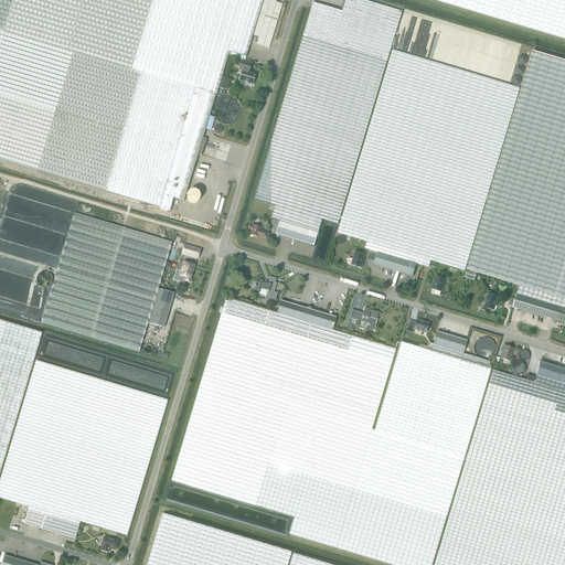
[(0,0),(0,159),(160,208),(195,88),(221,0),(0,0)]
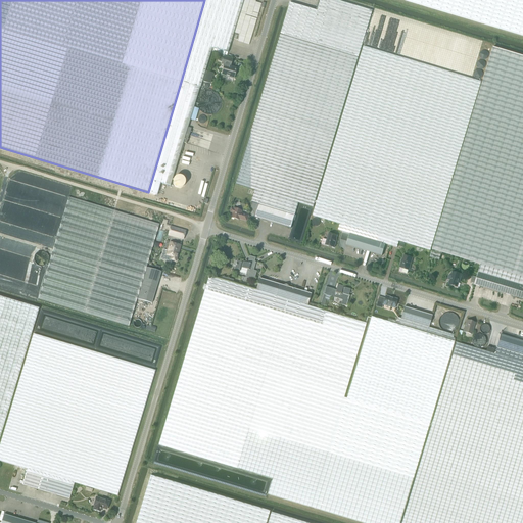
[(204,0),(181,82),(199,88),(211,48),(228,53),(243,0),(204,0)]
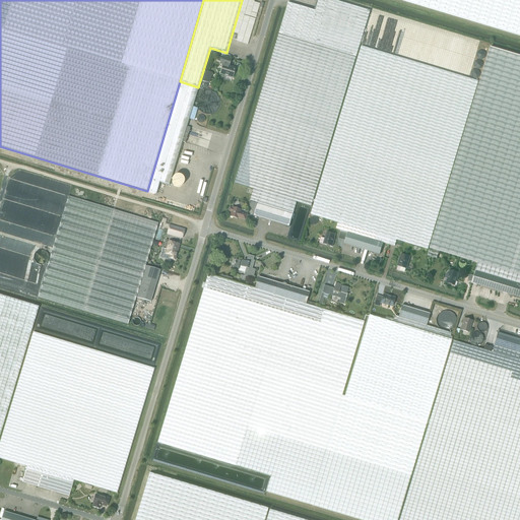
[(371,11),(334,0),(318,0),(316,11),(288,3),(279,34),(234,183),(254,189),(250,201),(258,204),(293,214),(297,202),(312,206),(356,57),(371,11)]
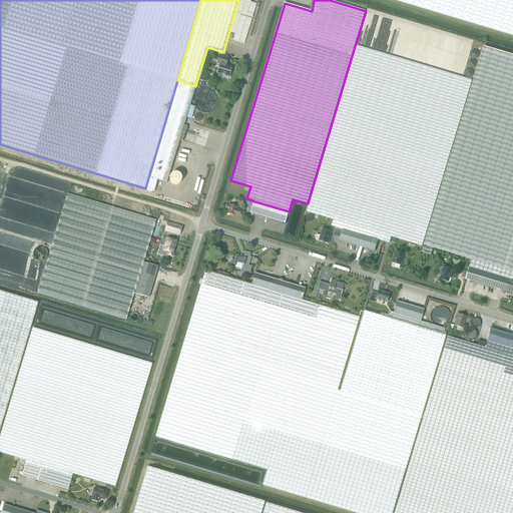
[(512,0),(395,0),(512,34),(512,0)]
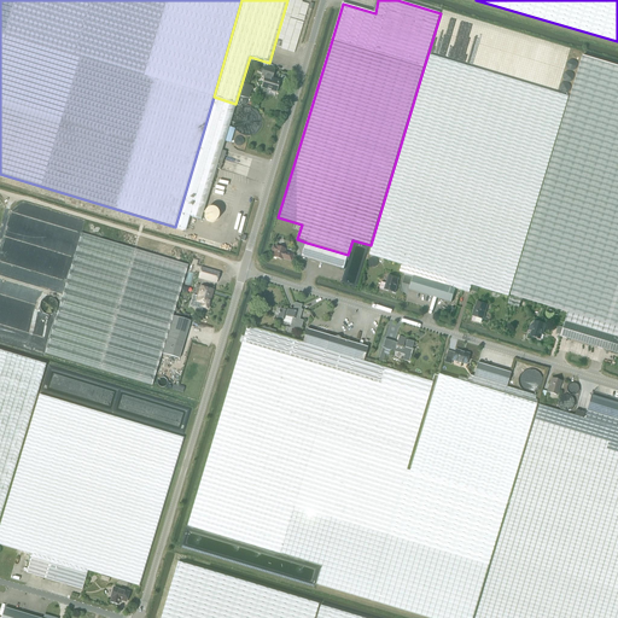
[(412,268),(472,286),(508,297),(569,97),(430,54),(369,255),(402,264),(400,272),(409,275),(412,268)]
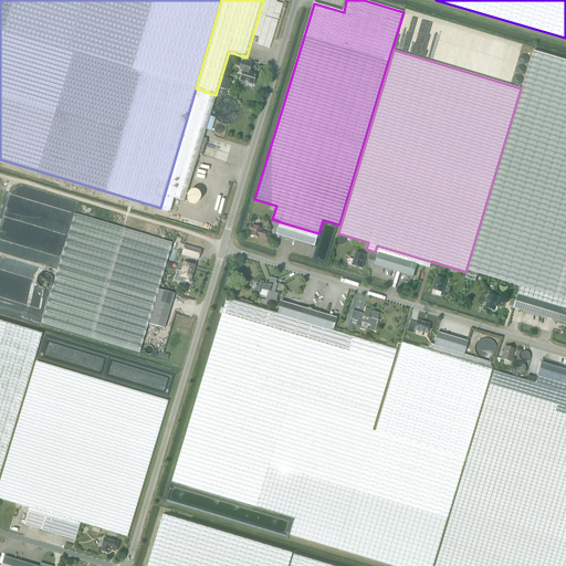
[(517,294),(565,308),(565,60),(534,51),(468,270),(521,286),(517,294)]
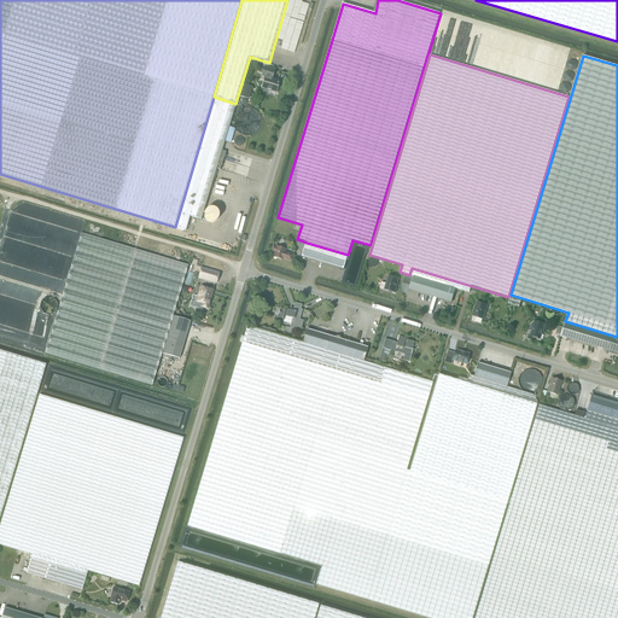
[(272,79),(273,75),(274,70),(264,66),(263,71),(261,76),(264,77),(262,88),(275,93),(279,81),(272,79)]
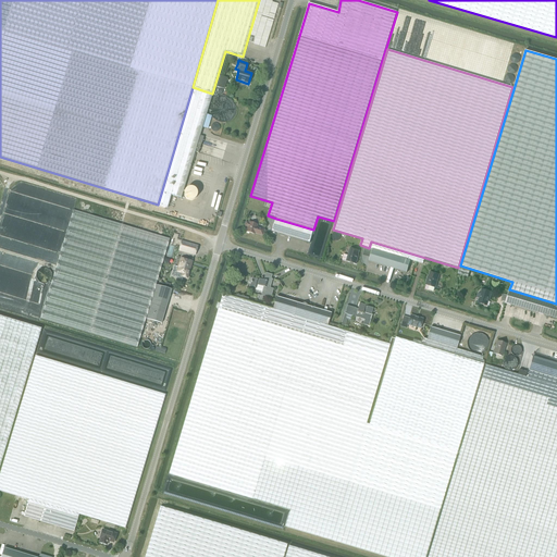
[(193,87),(158,205),(168,208),(172,196),(182,198),(195,152),(198,144),(212,94),(193,87)]
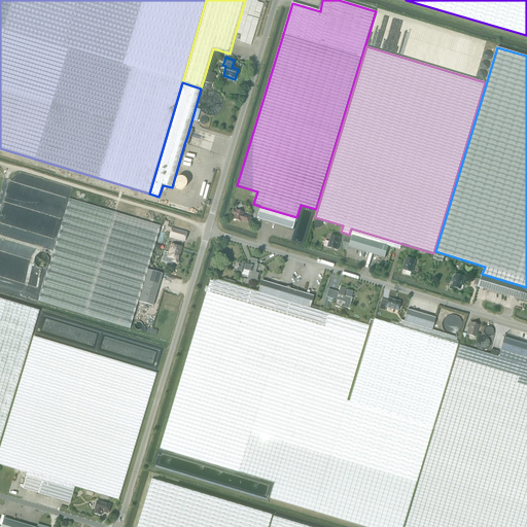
[(138,302),(147,270),(161,226),(69,199),(38,302),(130,329),(138,302)]
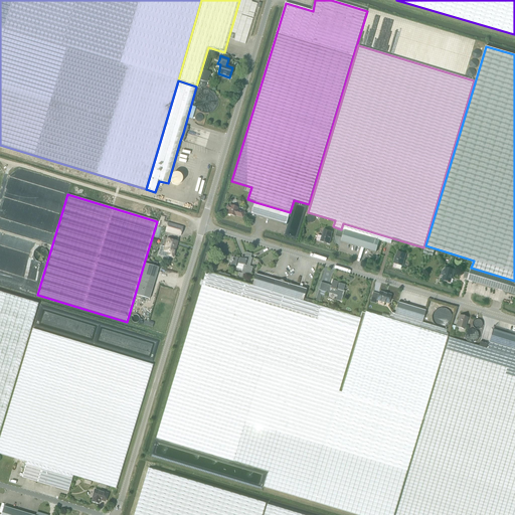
[(290,212),(255,202),(251,214),(287,224),(290,212)]
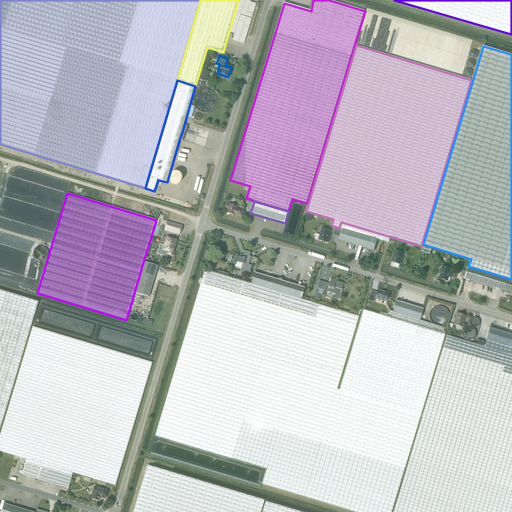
[(242,217),(243,211),(236,209),(237,207),(229,205),(227,205),(226,205),(226,208),(226,209),(228,209),(227,213),(234,215),(235,214),(238,215),(237,215),(242,217)]
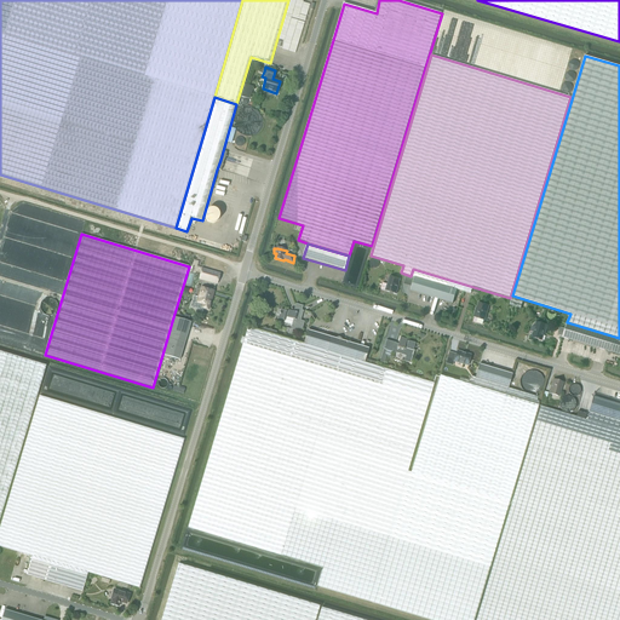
[(200,279),(217,283),(219,274),(202,269),(200,279)]
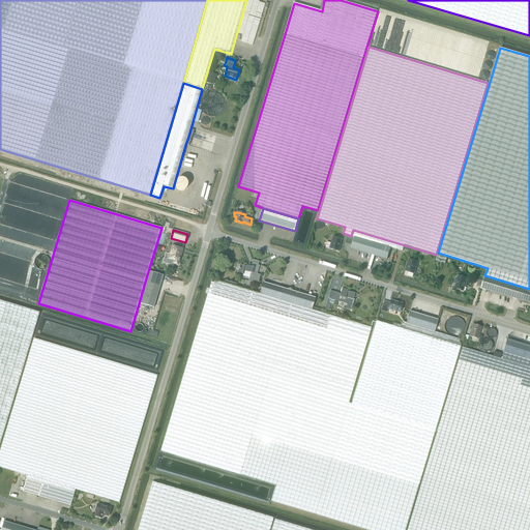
[(403,252),(405,245),(353,230),(351,236),(355,237),(351,249),(387,260),(391,247),(403,252)]
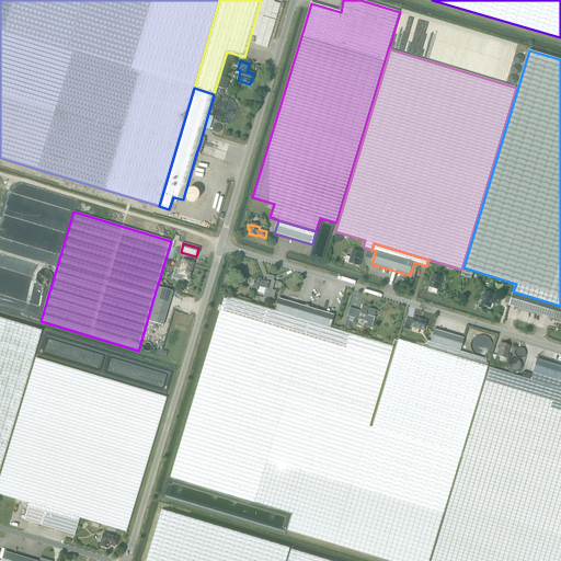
[(359,261),(362,253),(353,251),(350,263),(359,266),(361,261),(359,261)]
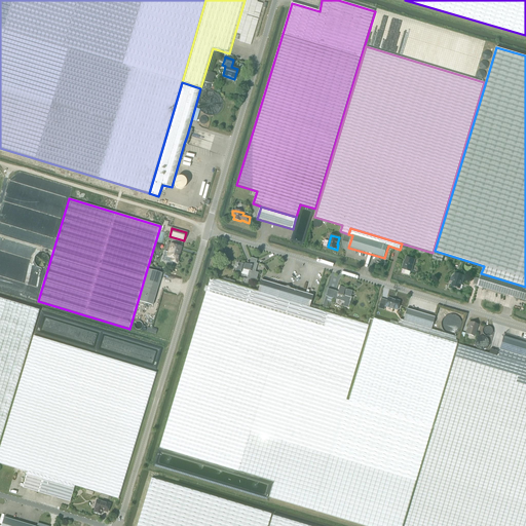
[(182,248),(172,245),(170,252),(168,257),(173,258),(172,261),(178,263),(179,260),(178,260),(179,255),(178,255),(180,248),(182,248)]
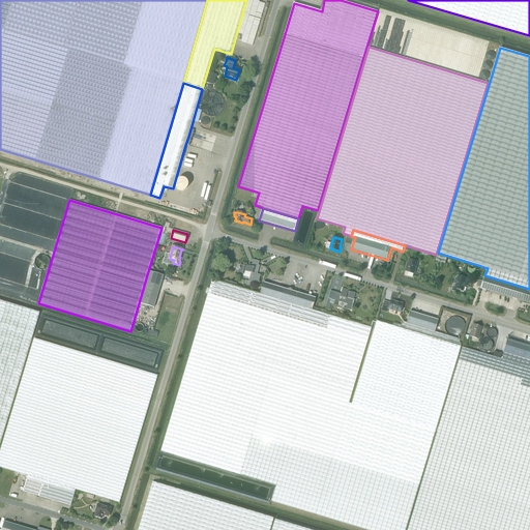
[(407,266),(406,271),(409,272),(408,275),(408,276),(412,277),(413,276),(414,273),(418,262),(410,259),(408,266),(407,266)]
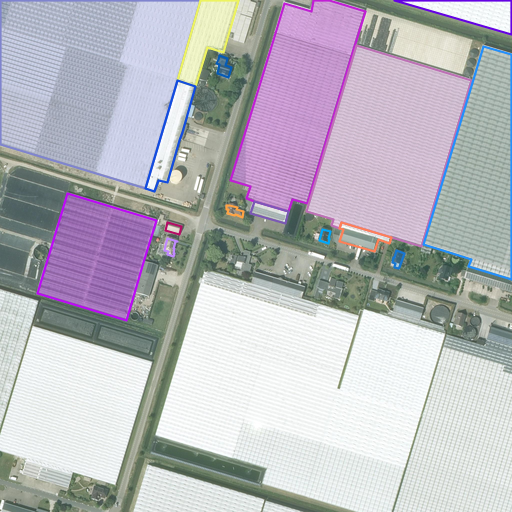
[(231,260),(230,263),(235,265),(234,266),(241,268),(240,271),(236,270),(235,274),(241,276),(242,272),(249,274),(251,265),(248,265),(251,257),(249,256),(245,255),(244,258),(242,257),(237,256),(237,257),(232,255),(231,259),(231,258),(230,260),(231,260)]
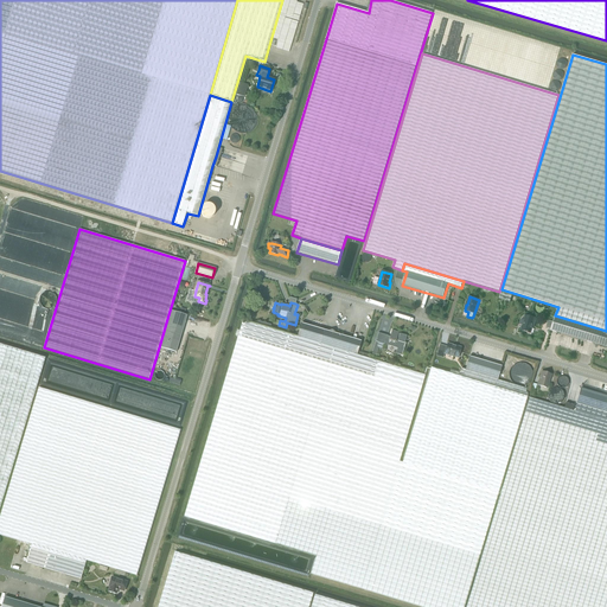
[(187,315),(170,311),(159,347),(176,352),(187,315)]
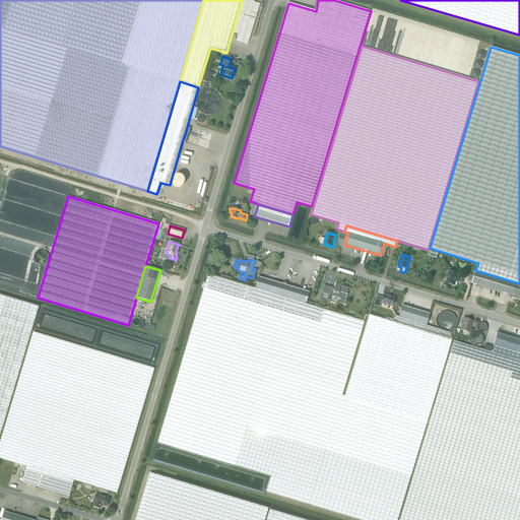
[(458,279),(460,273),(451,270),(449,274),(447,273),(445,278),(448,279),(447,283),(454,285),(457,278),(458,279)]
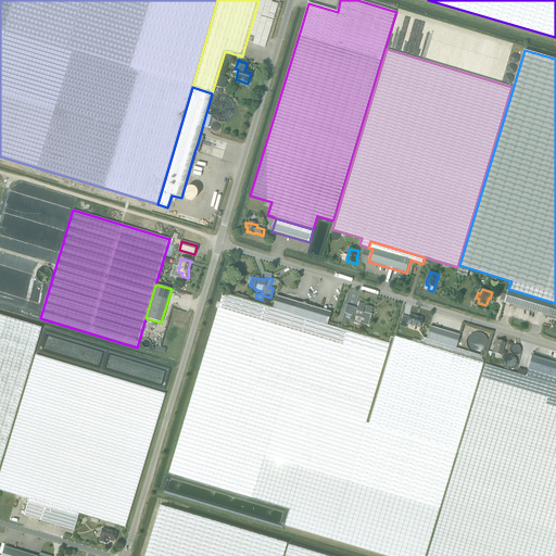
[(555,303),(508,289),(507,294),(503,293),(501,301),(505,302),(505,303),(555,317),(555,303)]
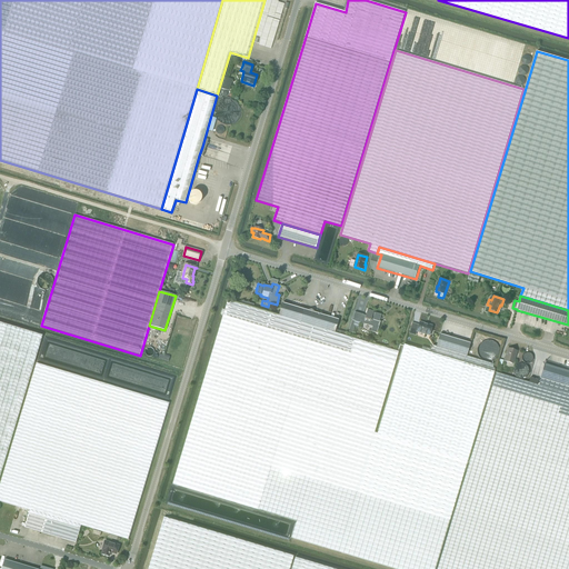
[(227,301),(172,483),(296,521),(291,538),(395,568),(435,568),(467,460),(495,371),(421,350),(405,345),(378,433),(375,432),(398,351),(338,333),(336,332),(278,317),(227,301)]
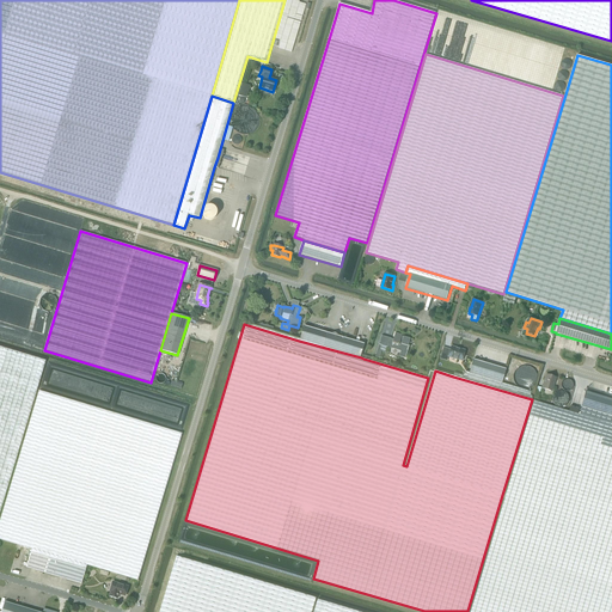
[(323,347),(361,357),(365,344),(326,332),(304,325),(299,341),(323,347)]
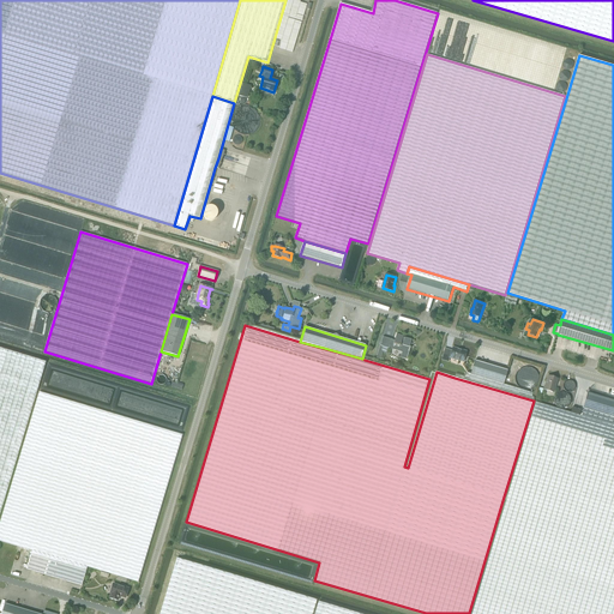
[(392,341),(384,337),(381,343),(381,347),(380,347),(377,359),(381,360),(384,353),(387,354),(390,349),(403,353),(401,359),(408,360),(411,348),(410,348),(413,341),(405,338),(404,338),(403,338),(404,337),(397,335),(395,343),(391,342),(392,341)]
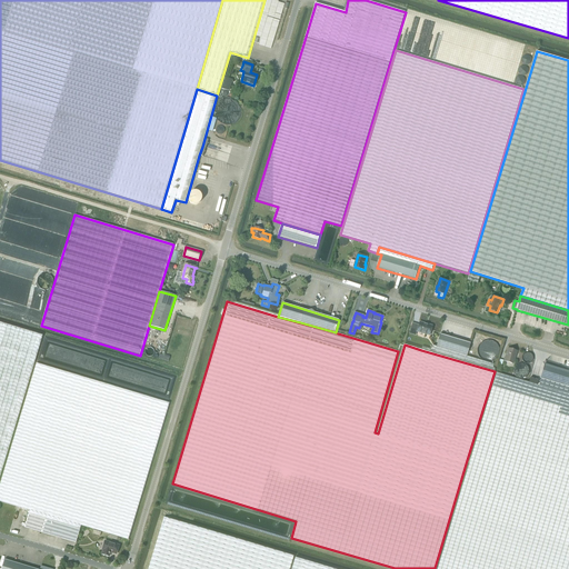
[(0,472),(41,335),(0,322),(0,472)]
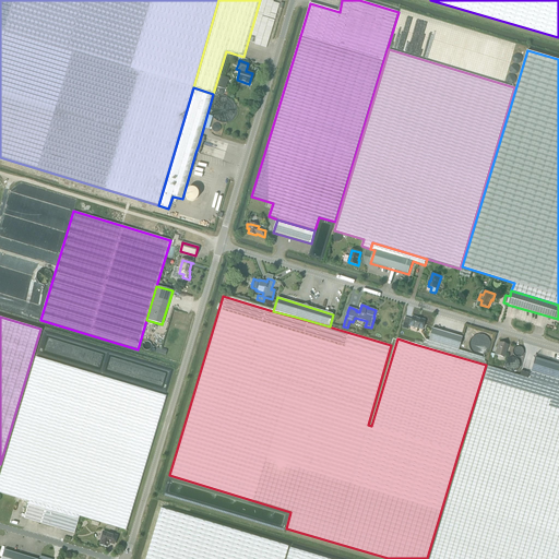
[(423,330),(425,320),(413,317),(409,326),(423,330)]
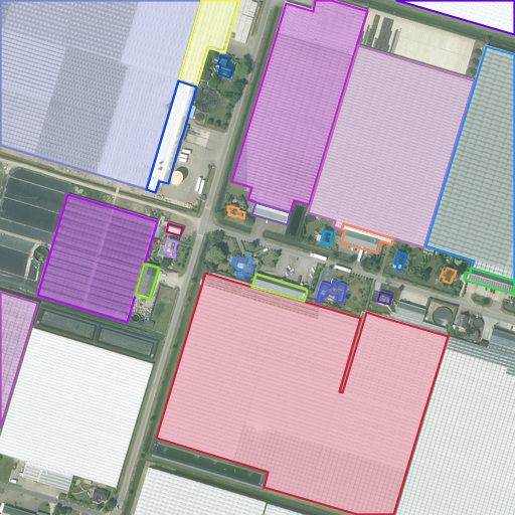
[(382,314),(381,317),(448,336),(448,333),(446,333),(447,330),(441,328),(438,327),(422,322),(425,311),(398,303),(394,314),(390,313),(389,316),(382,314)]
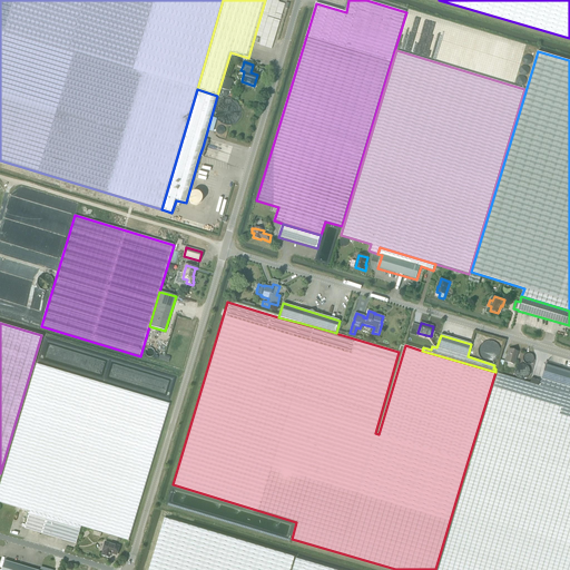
[(513,364),(518,352),(509,349),(504,362),(513,364)]
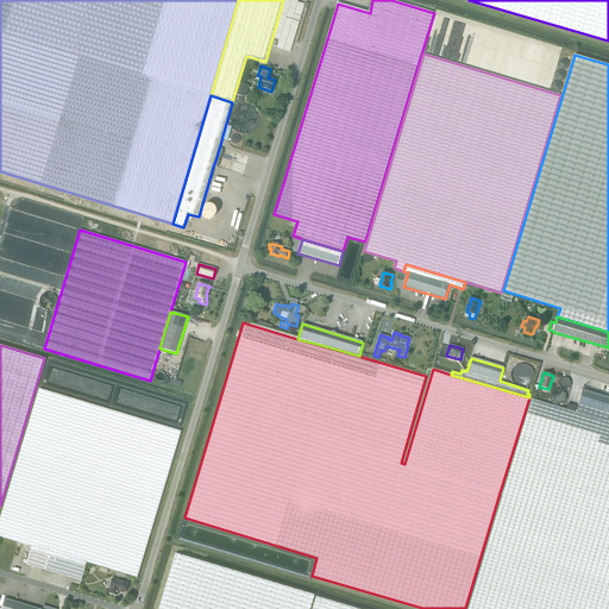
[(181,431),(39,389),(0,518),(0,535),(31,546),(87,563),(137,577),(181,431)]
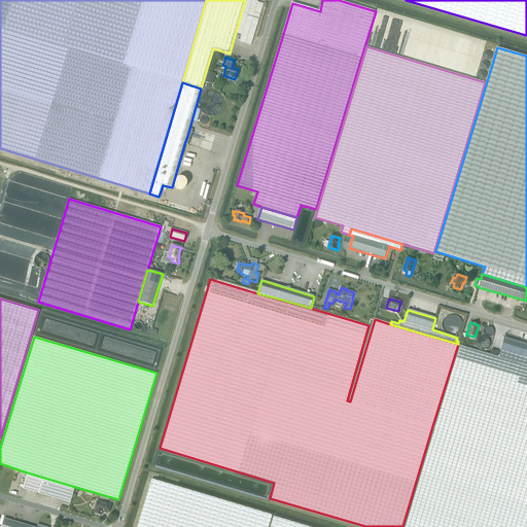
[(526,344),(504,338),(498,357),(526,365),(526,344)]
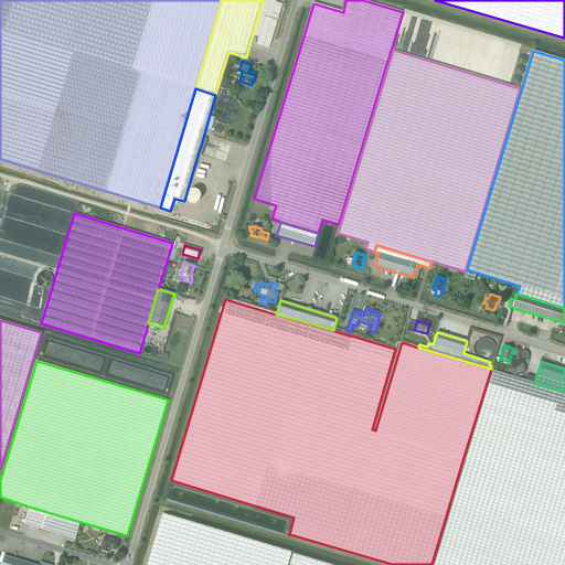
[(564,564),(564,392),(534,383),(492,371),(434,564),(564,564)]
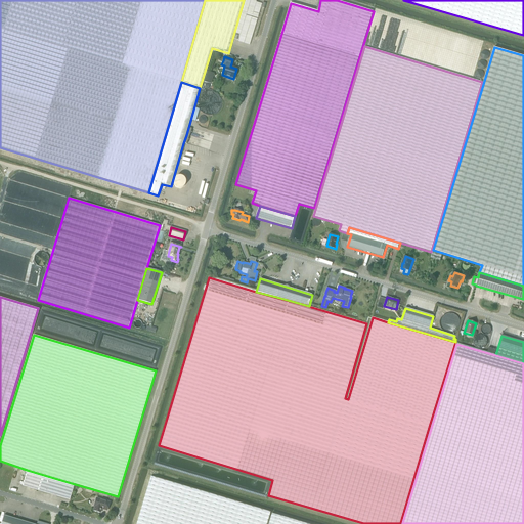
[(75,484),(27,470),(23,485),(70,499),(75,484)]
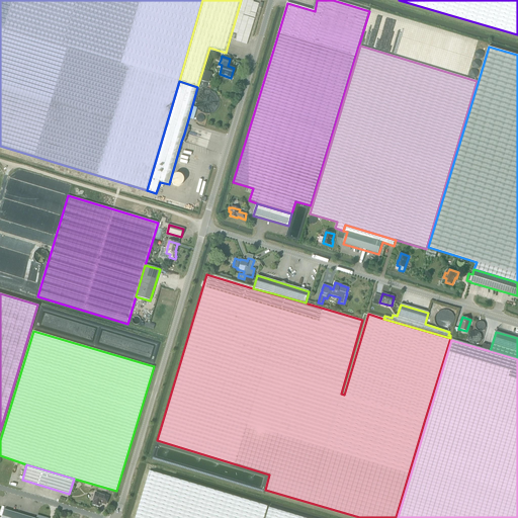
[(262,517),(266,506),(149,470),(134,517),(262,517)]
